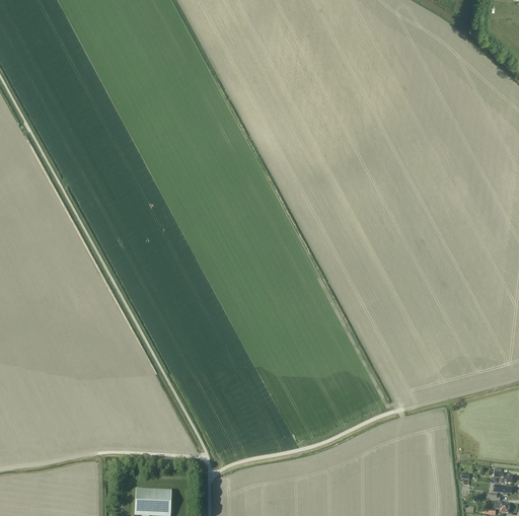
[(495,474),(501,475),(500,476),(499,480),(501,482),(504,482),(504,480),(512,481),(513,473),(509,473),(509,472),(505,472),(505,470),(502,470),(502,467),(496,466),(495,474)]
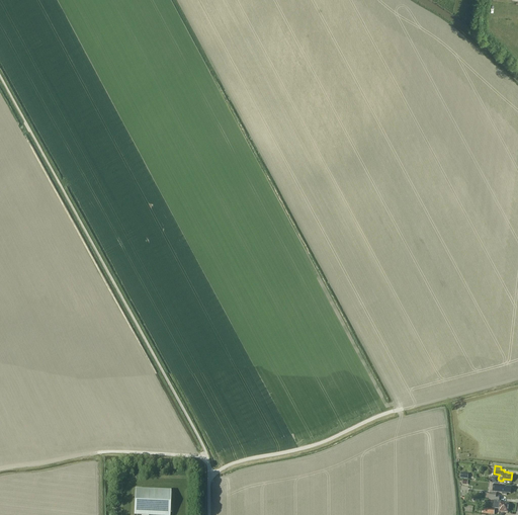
[(506,483),(494,482),(493,490),(503,491),(502,493),(507,493),(507,491),(511,492),(512,485),(506,485),(506,483)]
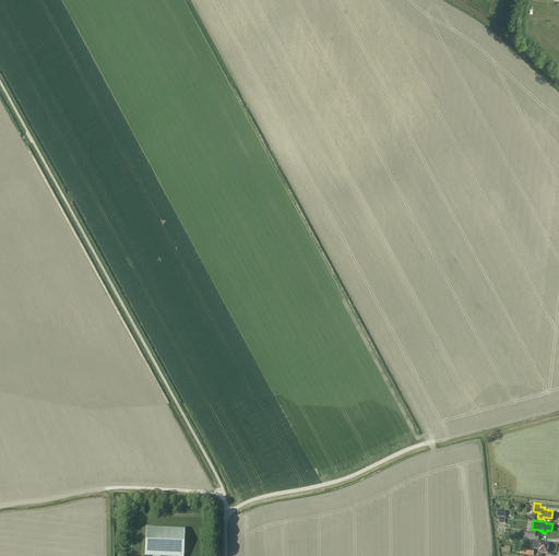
[(152,555),(159,555),(161,555),(183,555),(185,527),(146,525),(145,554),(152,555)]
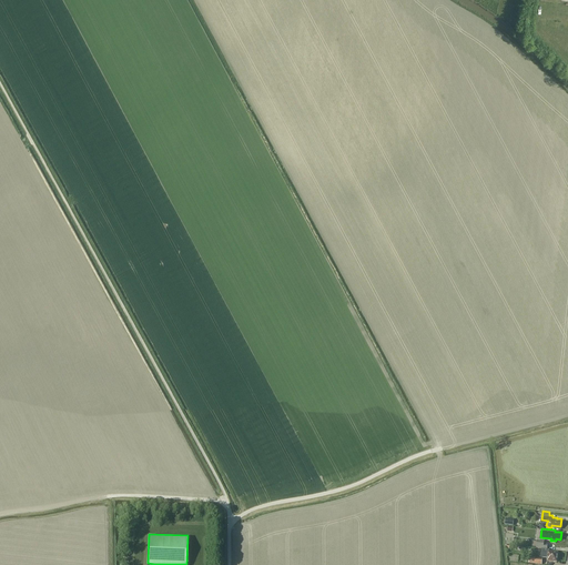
[(548,543),(544,542),(544,538),(537,537),(536,545),(547,546),(548,543)]
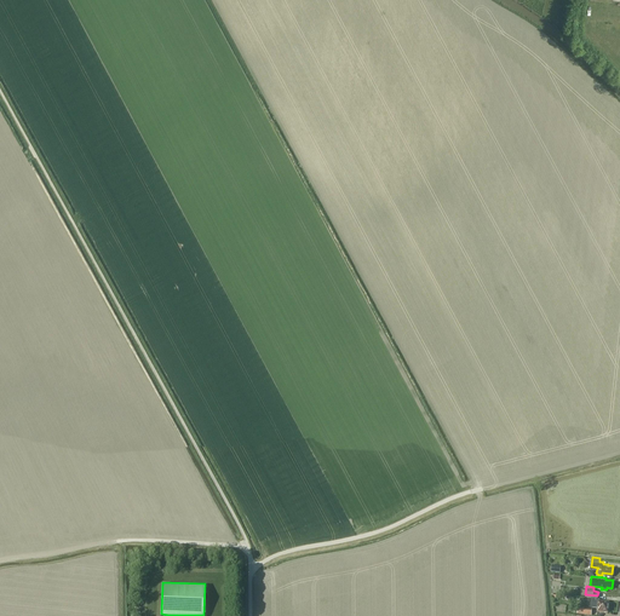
[(600,597),(591,596),(591,604),(598,605),(597,609),(608,610),(608,609),(609,606),(608,605),(609,600),(598,599),(600,597)]
